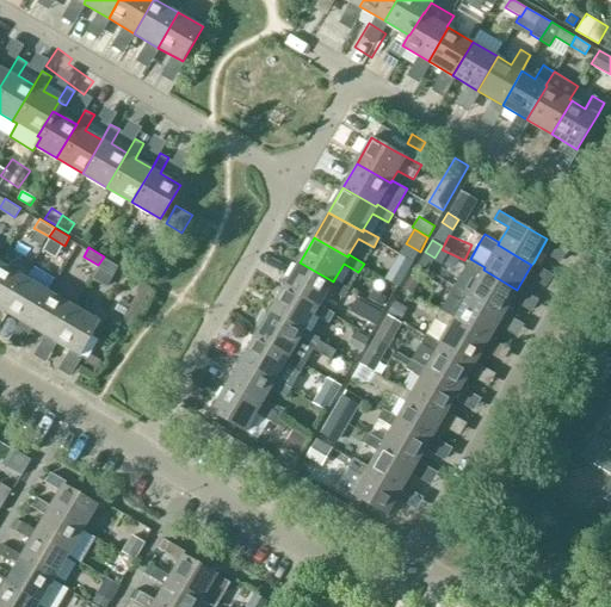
[(118,265),(116,264),(104,256),(98,265),(113,274),(118,265)]
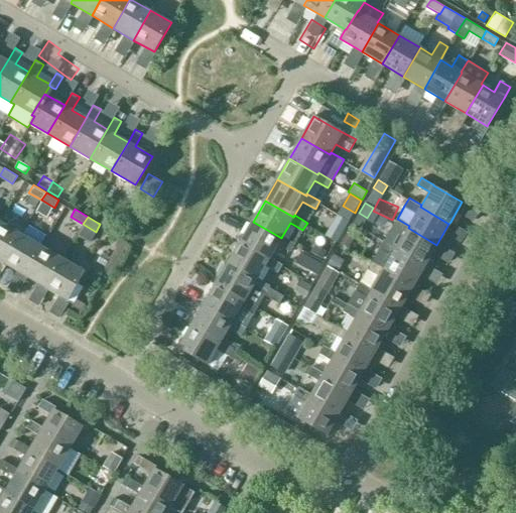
[(343,235),(350,223),(340,217),(333,229),(343,235)]
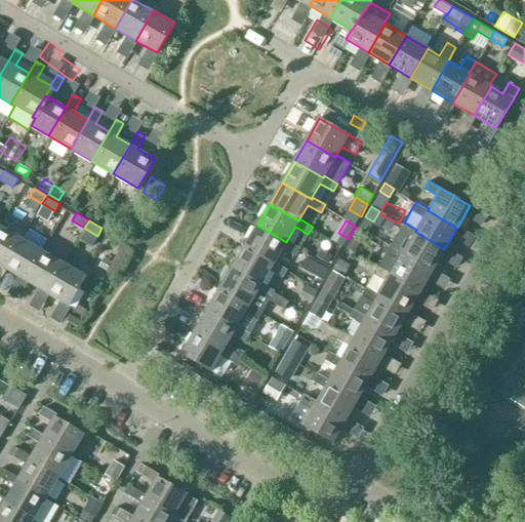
[(415,232),(416,230),(404,223),(392,244),(405,251),(403,253),(432,270),(434,268),(444,249),(415,232)]
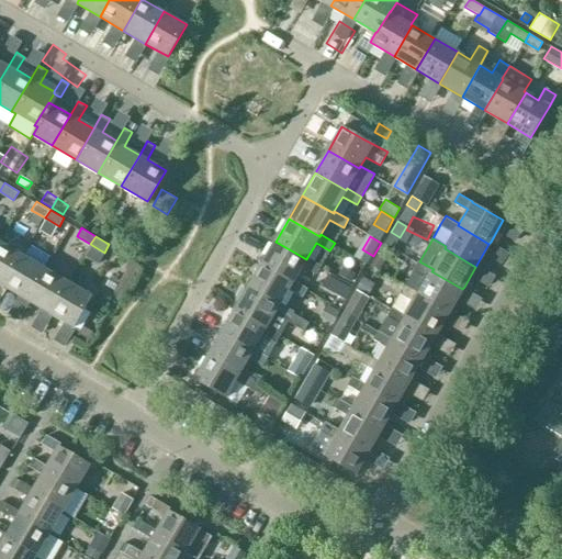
[(0,283),(4,287),(23,255),(0,242),(0,283)]
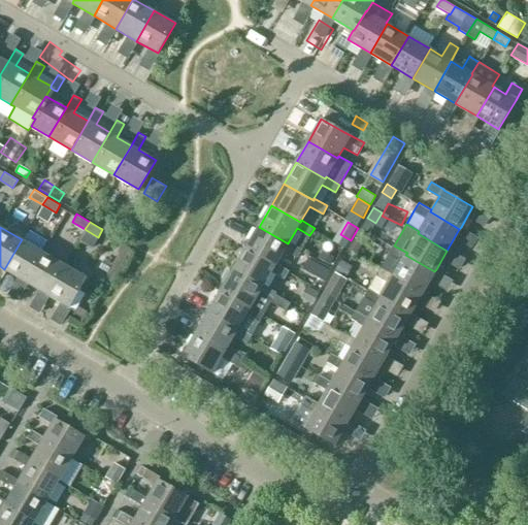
[(302,250),(289,241),(288,243),(259,227),(246,248),(275,264),(276,263),(284,250),(297,257),(302,250)]
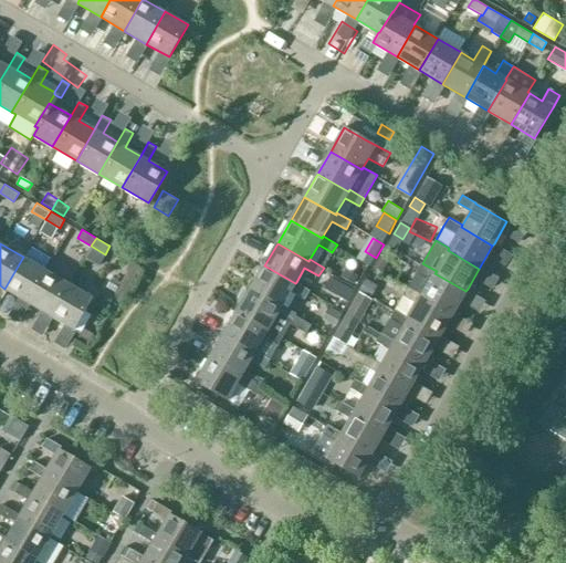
[(383,271),(388,261),(380,256),(374,267),(383,271)]
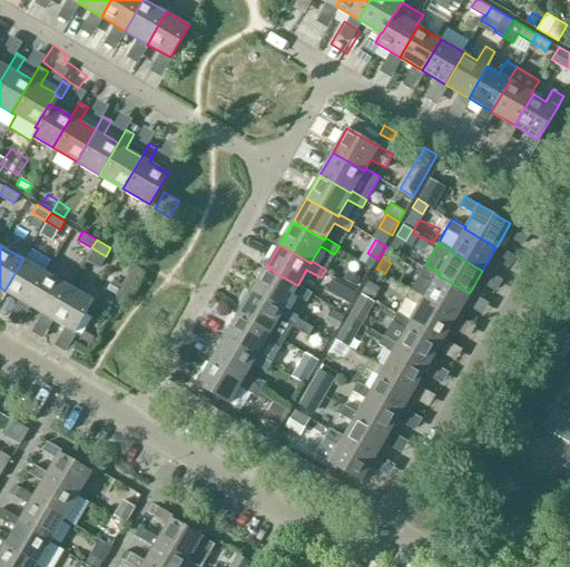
[(28,304),(46,273),(23,258),(5,291),(28,304)]
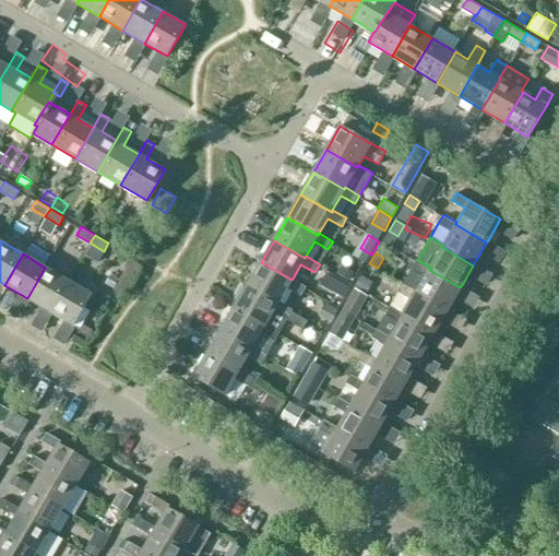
[(429,270),(431,268),(417,260),(416,259),(412,268),(426,275),(418,290),(417,292),(447,310),(460,287),(429,270)]
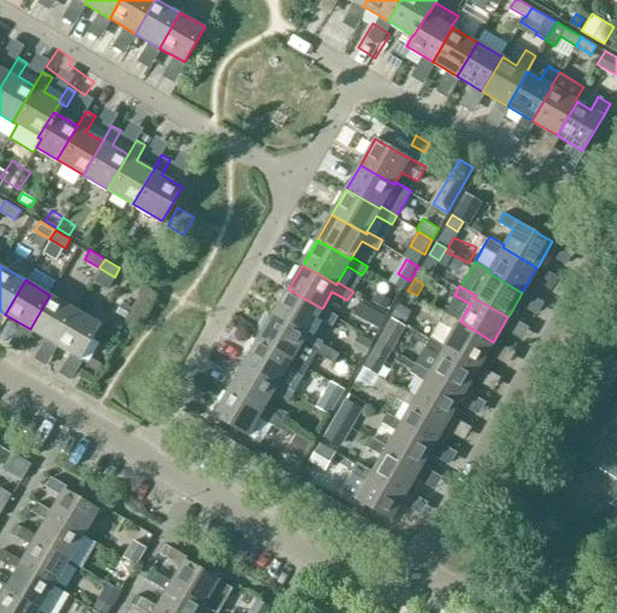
[(338,316),(323,307),(322,308),(288,289),(274,314),(307,334),(309,331),(317,316),(333,324),(338,316)]
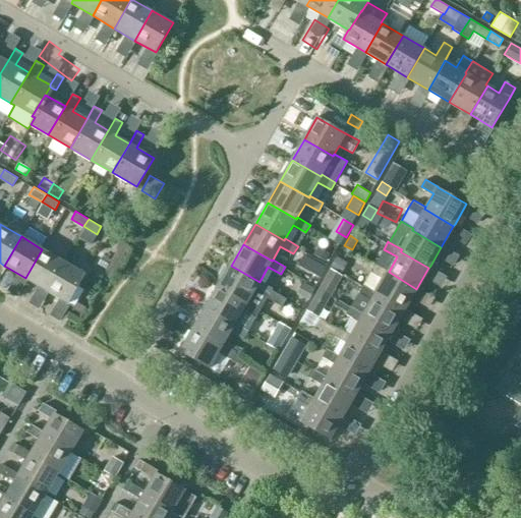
[(320,247),(314,255),(325,262),(330,253),(320,247)]
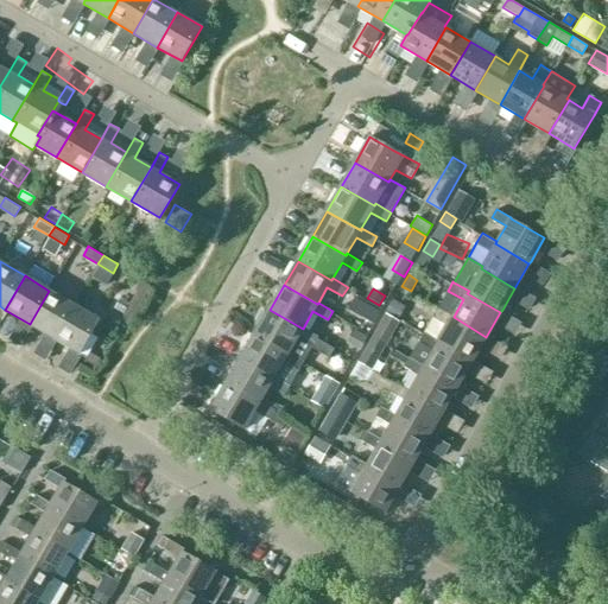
[(55,338),(74,305),(49,291),(30,324),(55,338)]
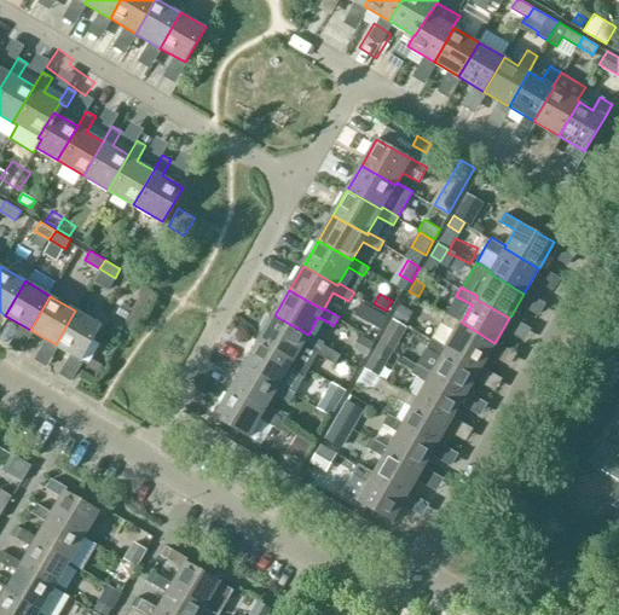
[(389,315),(376,307),(368,321),(382,330),(389,315)]
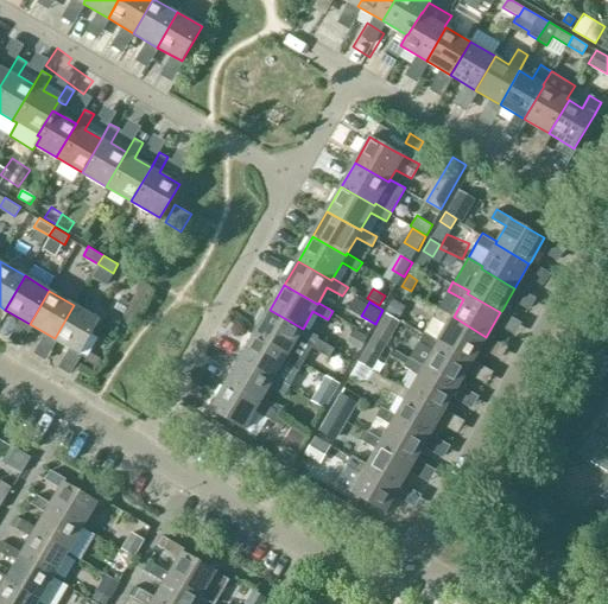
[(387,311),(396,317),(401,306),(392,302),(387,311)]
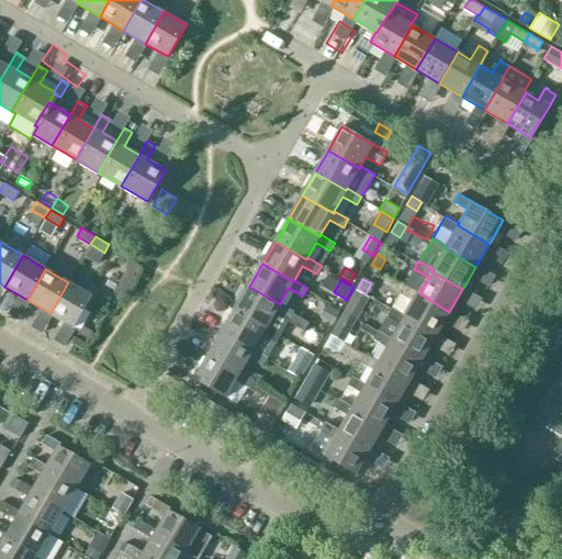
[(68,282),(51,313),(74,327),(92,295),(86,292),(68,282)]
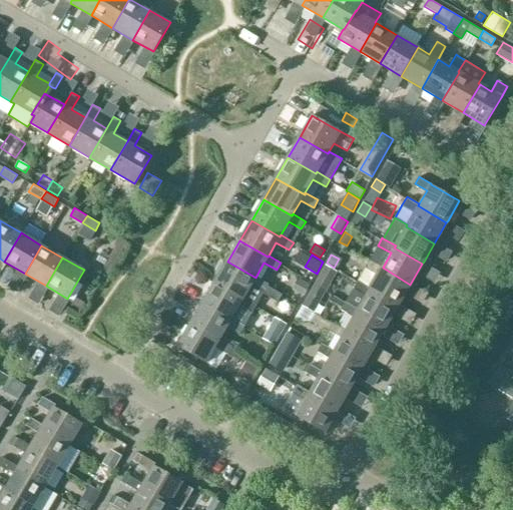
[(83,259),(78,267),(84,270),(87,272),(91,265),(88,263),(88,262),(83,259)]
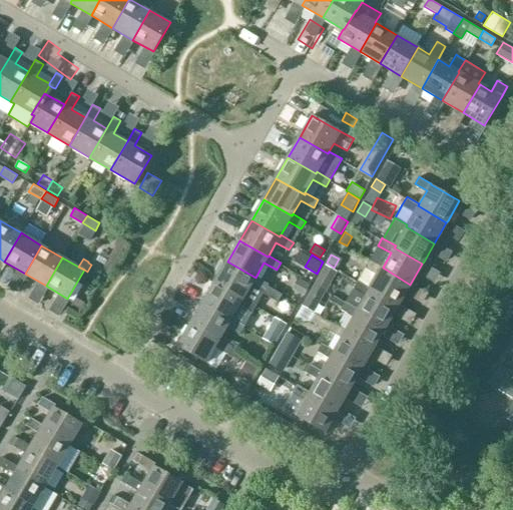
[(371,259),(358,280),(371,288),(370,289),(398,306),(410,285),(383,268),(384,266),(371,259)]
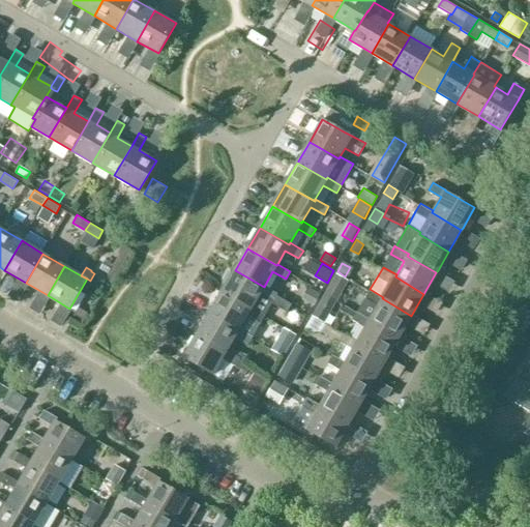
[(277,293),(265,285),(264,287),(235,270),(223,292),(252,309),(253,308),(260,294),(273,301),(272,302),(287,311),(292,303),(276,295),(277,293)]
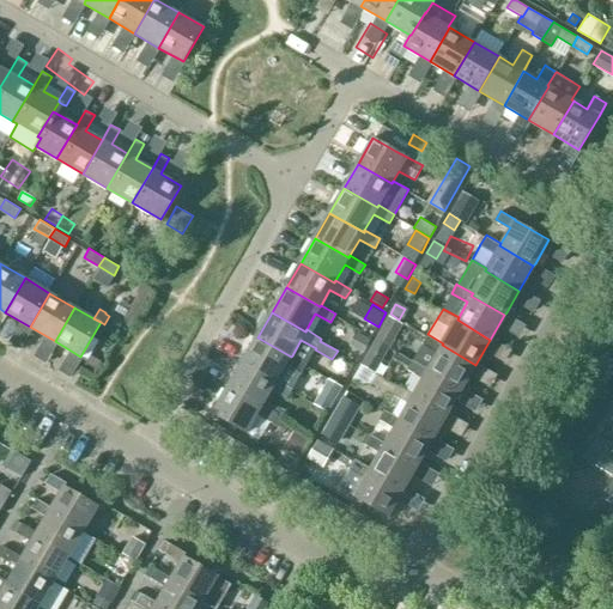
[(399,320),(390,314),(376,339),(386,345),(386,343),(400,320),(399,320)]
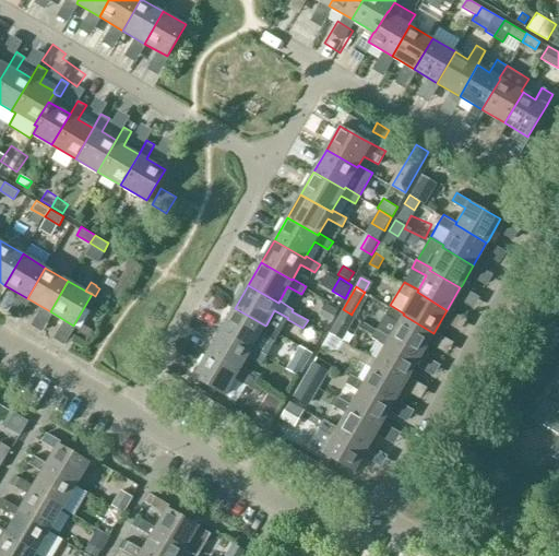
[(337,309),(325,303),(319,316),(331,322),(337,309)]
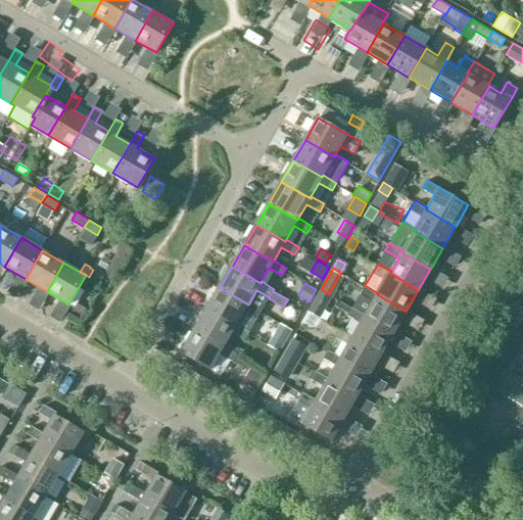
[(377,294),(378,293),(365,285),(361,293),(352,306),(366,314),(365,316),(393,333),(406,312),(377,294)]
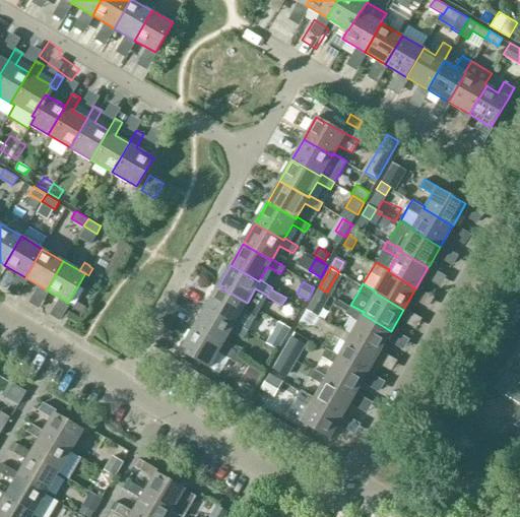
[(260,309),(248,302),(247,303),(218,286),(206,307),(235,324),(236,322),(243,309),(256,316),(260,309)]
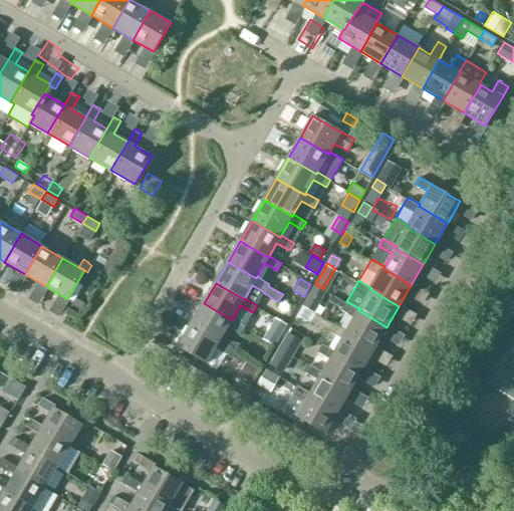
[(327,290),(323,288),(323,289),(315,284),(303,305),(314,311),(327,290)]
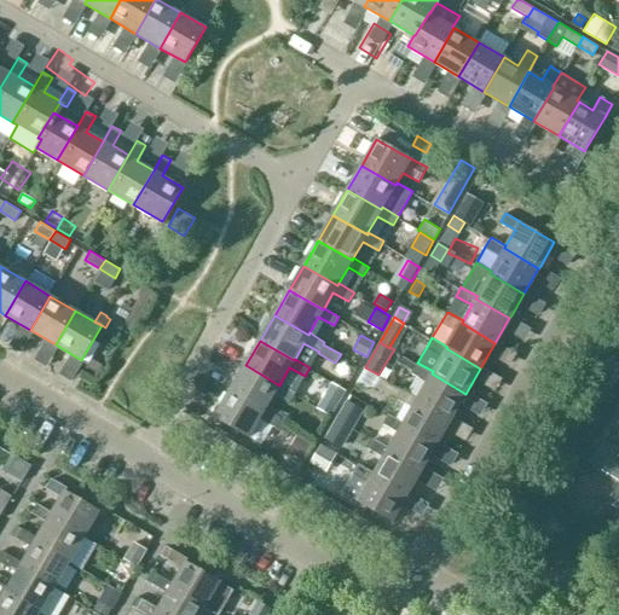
[(451,418),(466,394),(432,373),(433,371),(417,363),(412,371),(428,379),(418,396),(417,399),(451,418)]
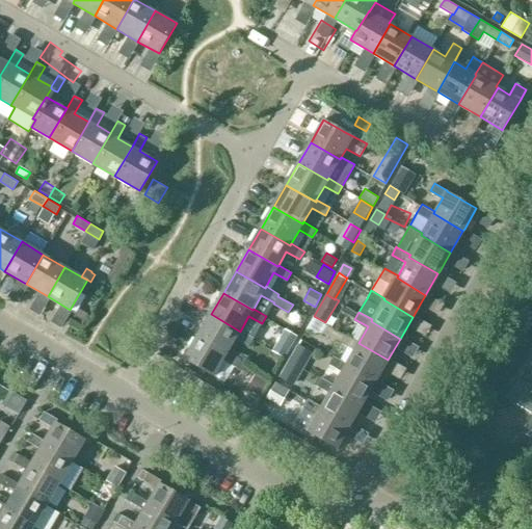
[(254,337),(241,329),(240,332),(211,314),(198,336),(228,353),(229,351),(237,338),(249,345),(254,337)]
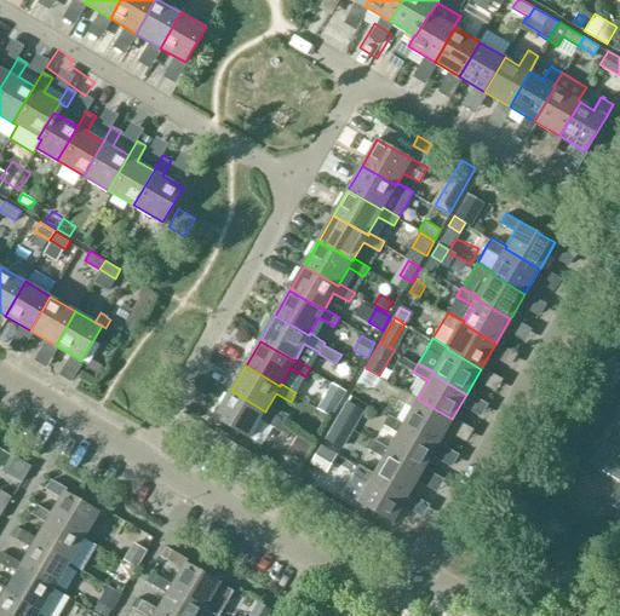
[(403,387),(403,390),(380,378),(374,387),(397,399),(399,397),(413,406),(405,422),(403,425),(437,444),(452,419),(418,399),(419,397),(403,387)]
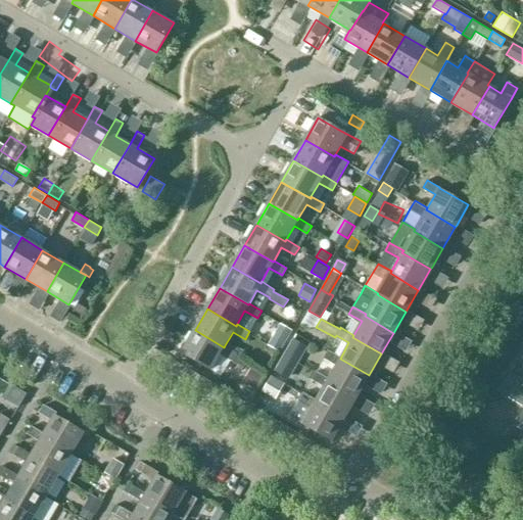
[(278,351),(288,335),(292,329),(280,322),(267,344),(278,351)]
